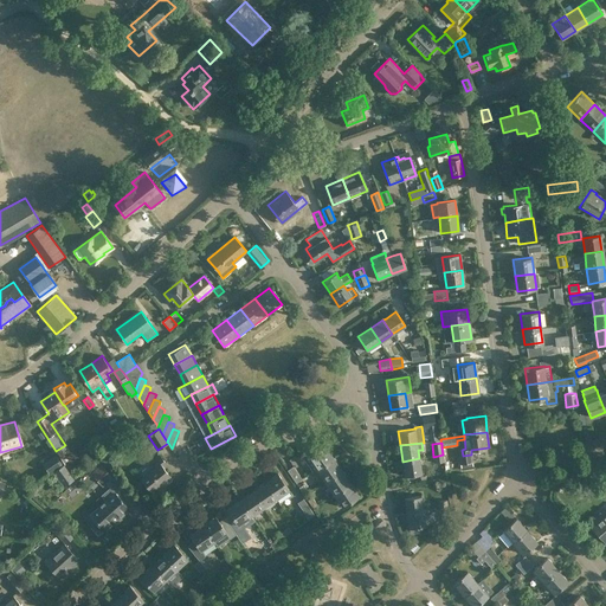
[(304,458),(313,471),(331,458),(323,445),(308,456),(304,458)]
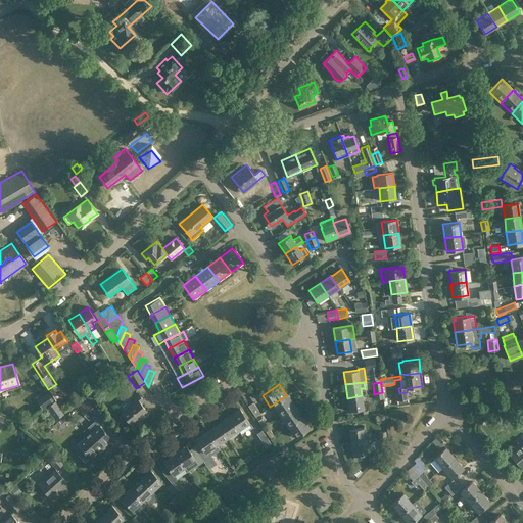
[(130,398),(135,403),(122,414),(132,426),(148,413),(138,400),(141,398),(137,392),(130,398)]
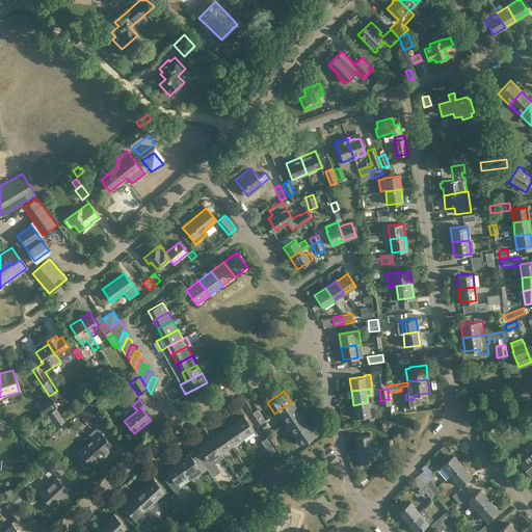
[(37,410),(42,418),(47,415),(47,414),(55,408),(51,401),(37,410)]
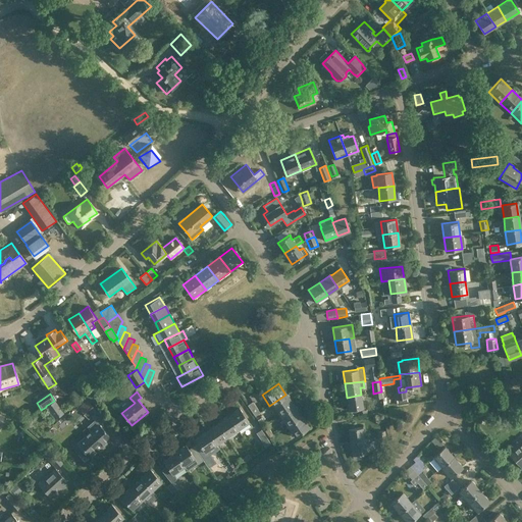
[(280,414),(293,405),(285,395),(269,406),(273,404),(280,414)]
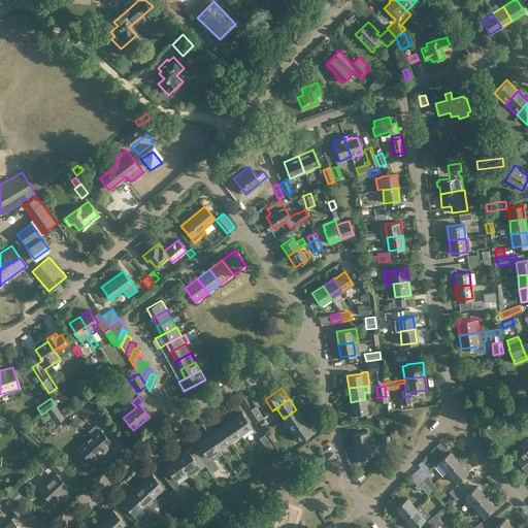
[(365,399),(351,402),(353,415),(367,413),(365,399)]
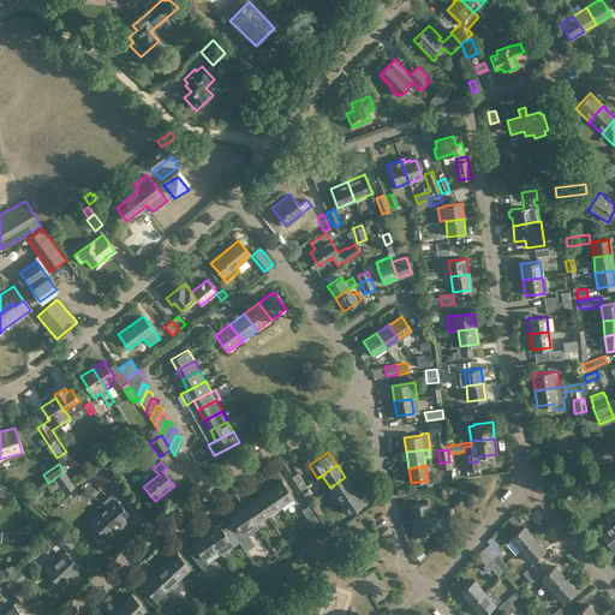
[(54,479),(65,494),(75,487),(65,471),(64,472),(54,478),(54,479)]
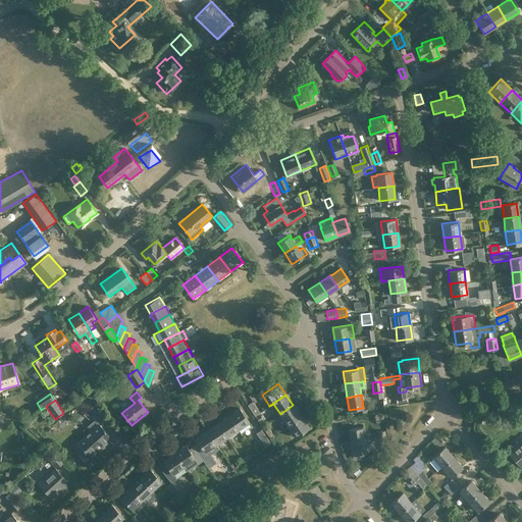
[(88,400),(79,408),(89,419),(98,411),(88,400)]
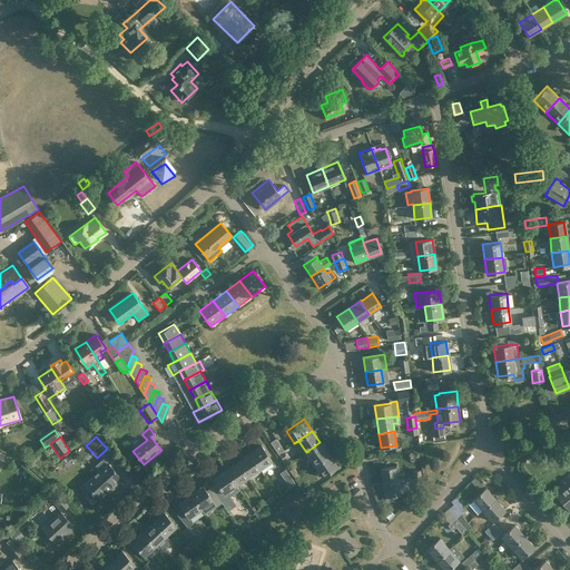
[(276,439),(271,442),(278,454),(284,450),(276,439)]
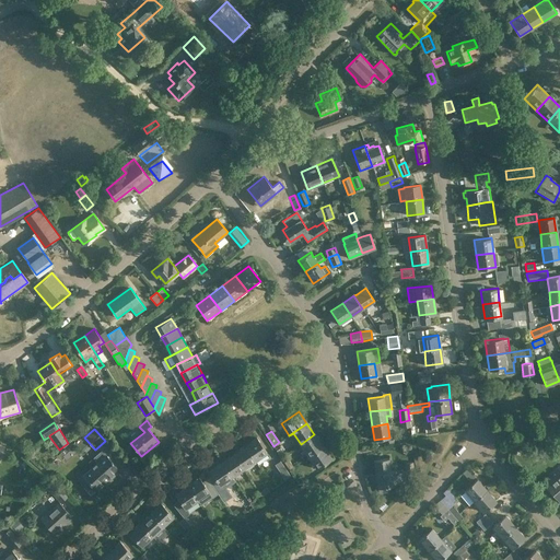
[(323,446),(314,434),(301,444),(308,456),(323,446)]
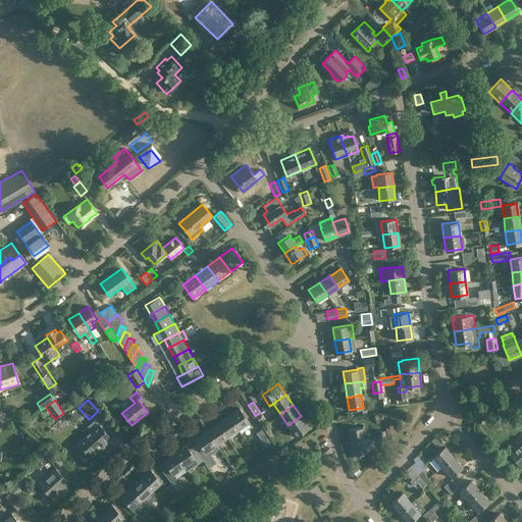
[(237,429),(247,422),(239,409),(227,416),(237,429)]
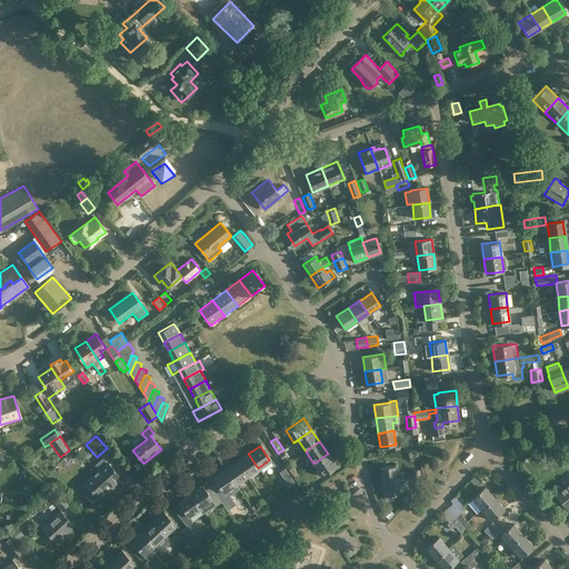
[(246,476),(258,468),(248,453),(237,461),(246,476)]
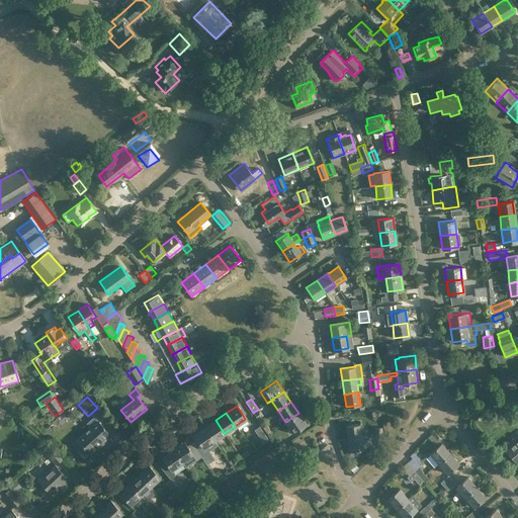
[(292,432),(306,424),(298,413),(285,422),(292,432)]
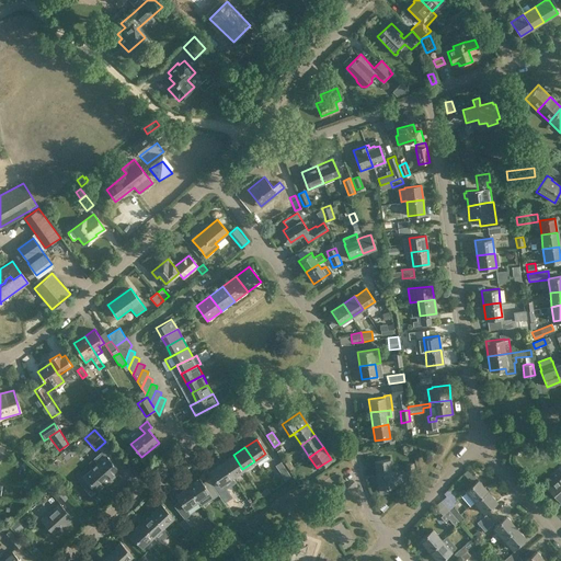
[(276,450),(283,460),(287,458),(281,448),(276,450)]
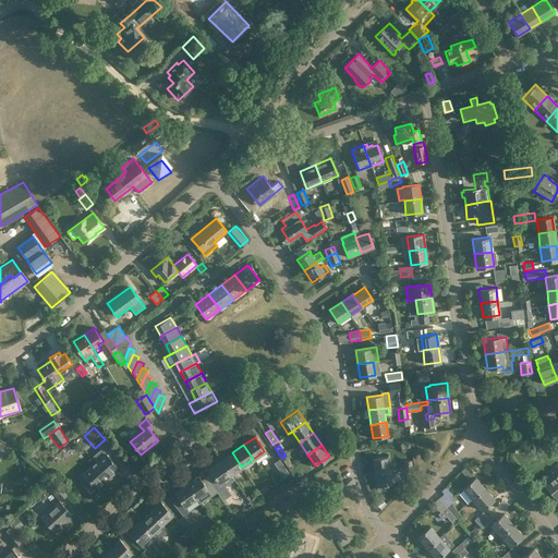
[(83,485),(91,493),(96,488),(97,489),(120,469),(101,448),(93,456),(96,460),(82,473),(87,480),(83,485)]
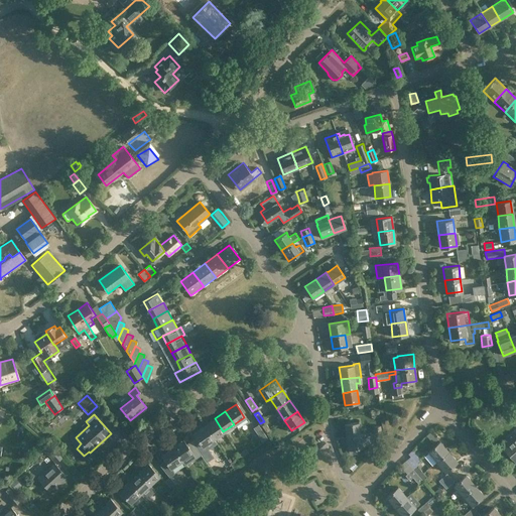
[(223,431),(215,418),(204,425),(213,438),(214,438),(223,431)]
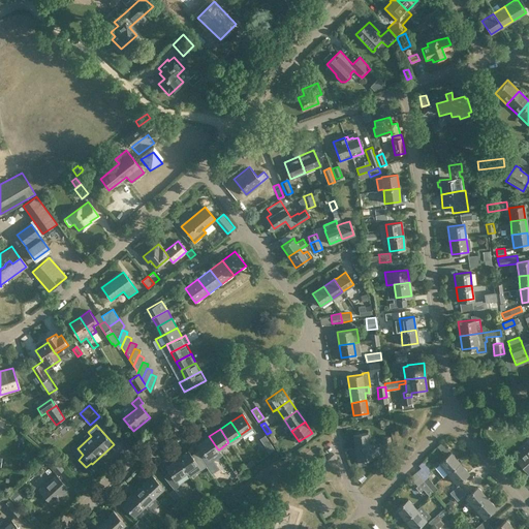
[(354,447),(370,445),(368,432),(352,434),(354,447)]
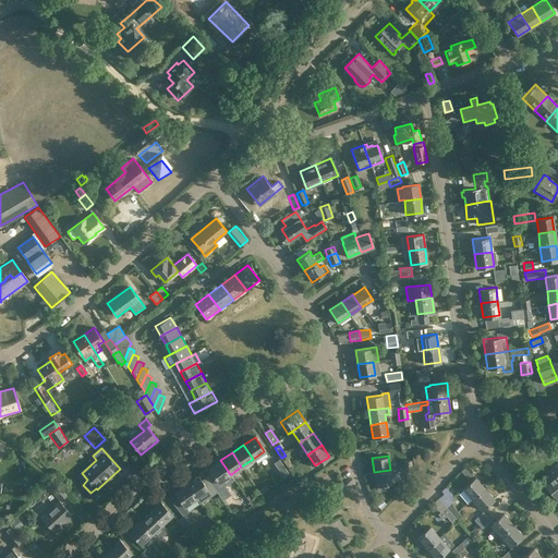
[(287,458),(283,460),(288,468),(292,465),(287,458)]
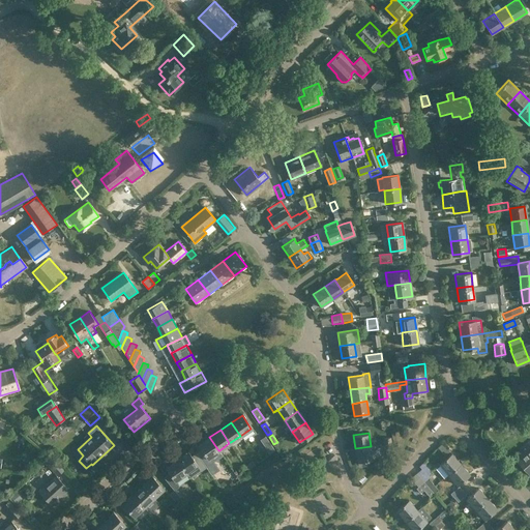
[(274,450),(265,436),(260,440),(269,453),(274,450)]
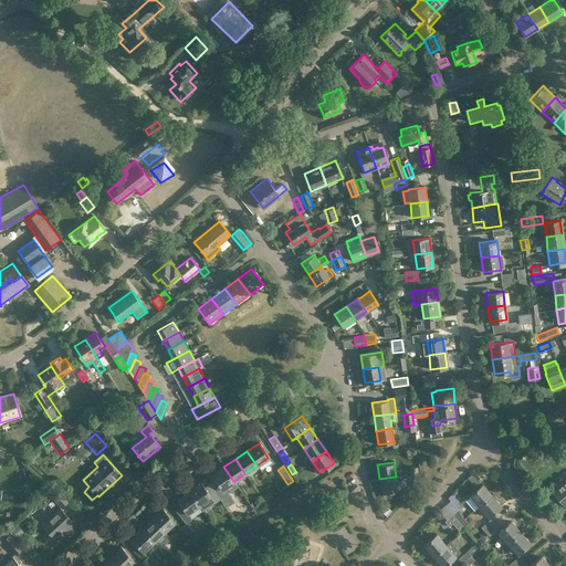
[(233,481),(223,467),(212,475),(226,494),(238,486),(234,481),(233,481)]
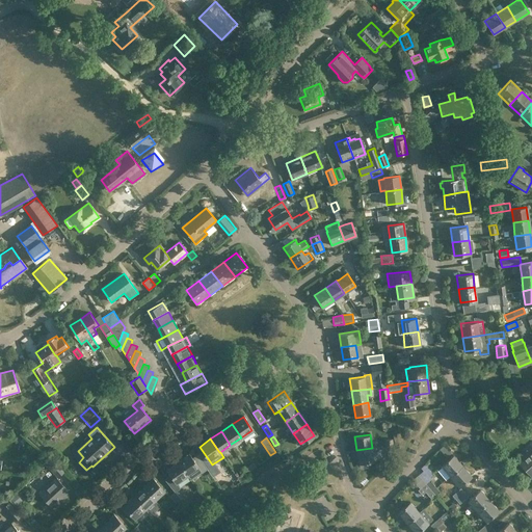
[(384,448),(393,447),(392,440),(383,441),(384,448)]
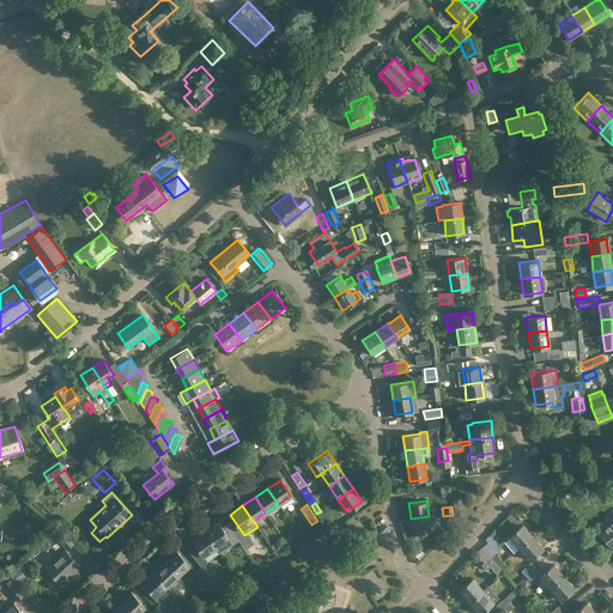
[(454,523),(453,515),(443,516),(444,525),(454,523)]
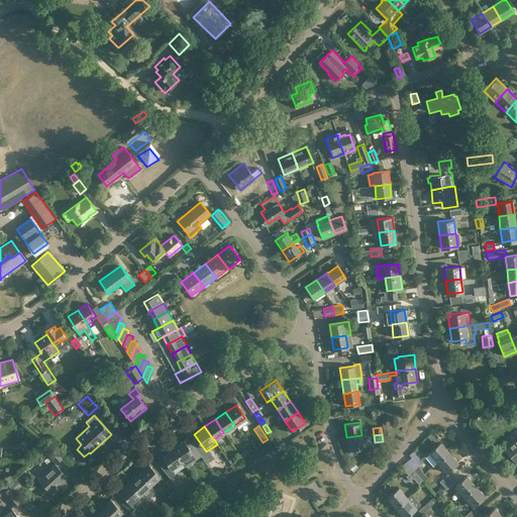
[(362,435),(346,437),(349,455),(357,453),(356,449),(363,448),(362,435)]
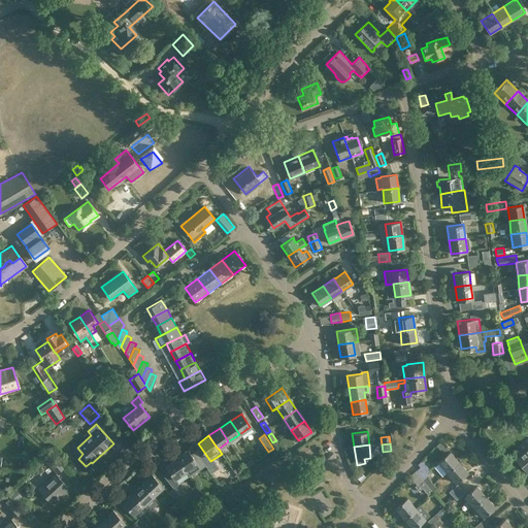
[(527,472),(527,449),(516,460),(527,473),(527,472)]
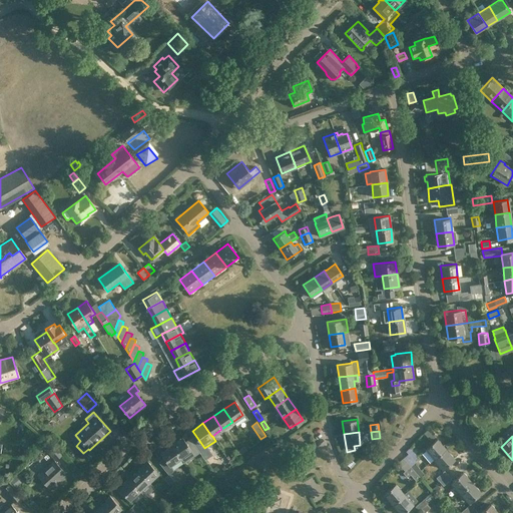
[(279,443),(275,437),(271,440),(275,446),(279,443)]
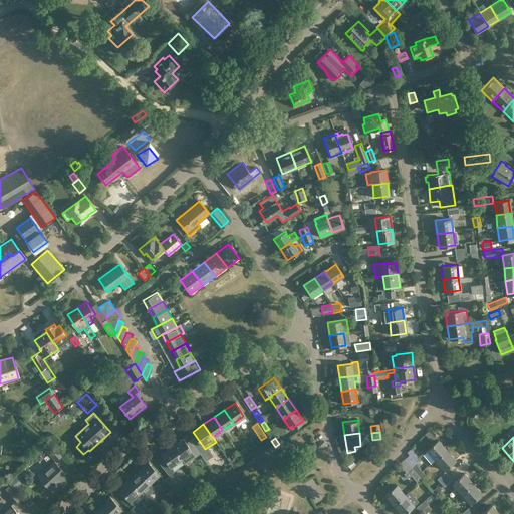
[(191,440),(186,443),(182,439),(172,446),(180,459),(181,458),(185,464),(200,453),(191,440)]
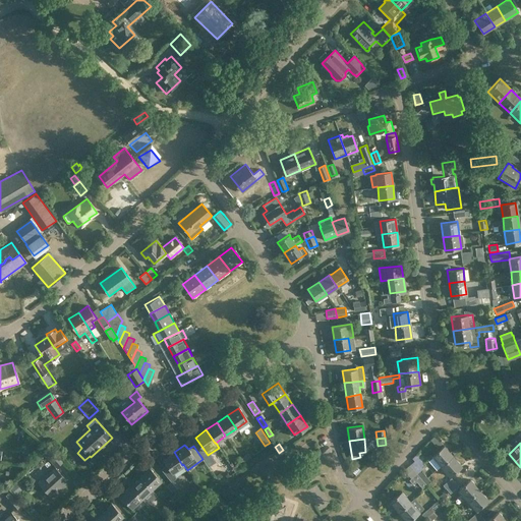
[(431,456),(432,457),(428,461),(437,470),(441,466),(453,455),(444,445),(431,456)]
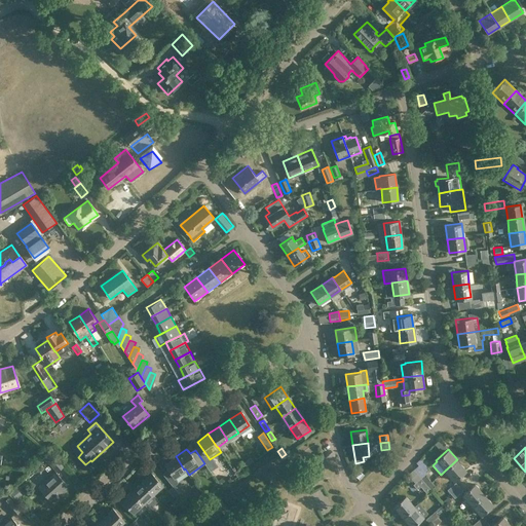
[(54,455),(47,461),(58,472),(64,466),(54,455)]
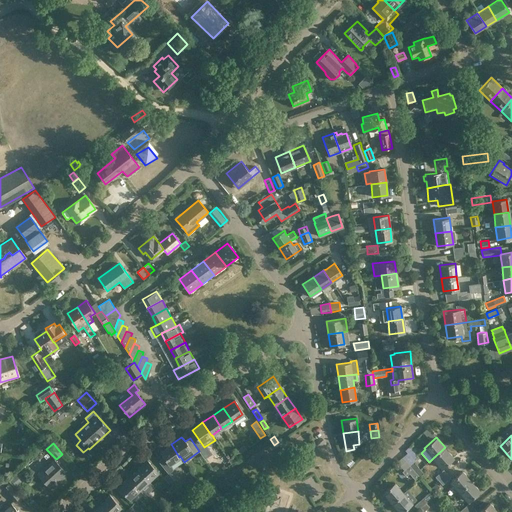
[(179,457),(171,444),(160,451),(169,464),(179,457)]
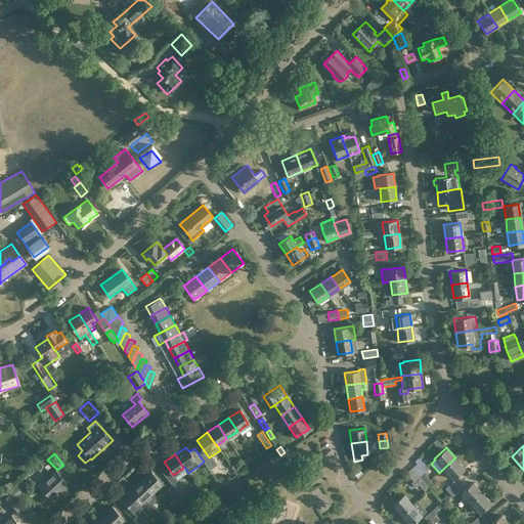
[(246,465),(252,460),(250,455),(243,461),(246,465)]
